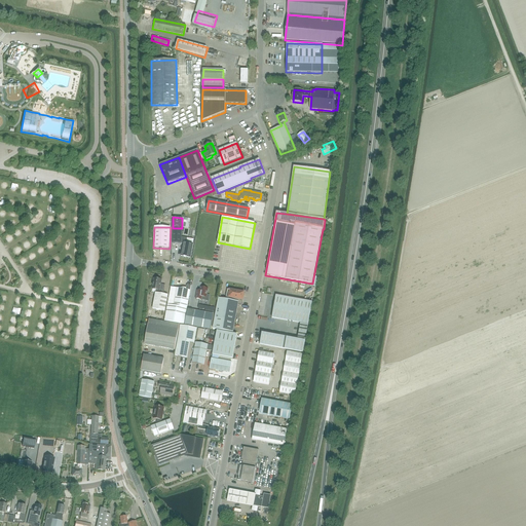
[(173,228),(172,243),(181,243),(183,243),(181,256),(184,256),(184,257),(185,257),(190,258),(192,245),(186,242),(187,238),(181,237),(182,228),(180,228),(173,228)]
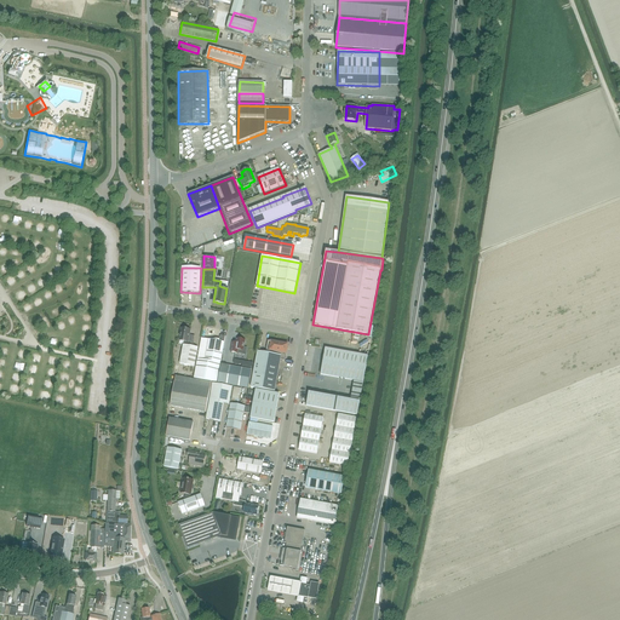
[(39,276),(44,285),(50,282),(46,274),(39,276)]
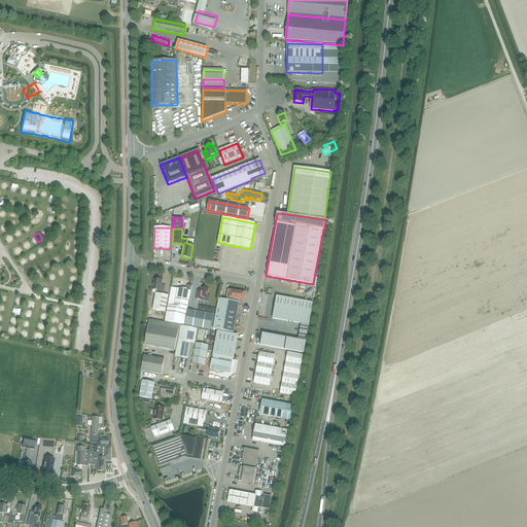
[(31,238),(26,240),(29,247),(34,244),(31,238)]
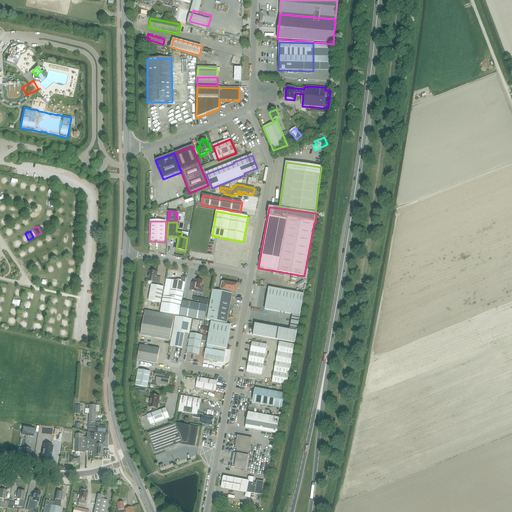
[(36,240),(30,242),(33,249),(39,247),(36,240)]
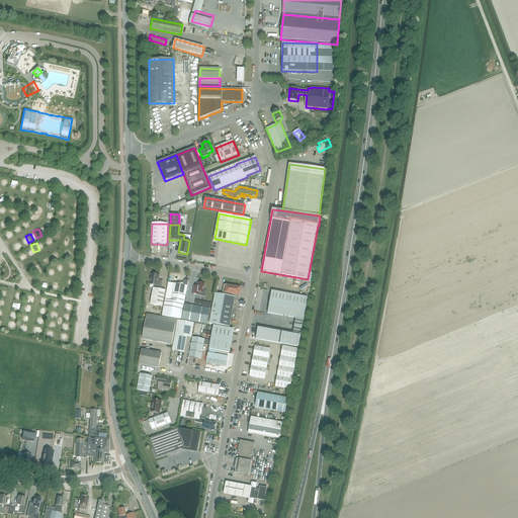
[(153,288),(150,305),(163,307),(165,290),(161,289),(163,281),(159,280),(159,276),(152,274),(150,284),(154,285),(153,288)]
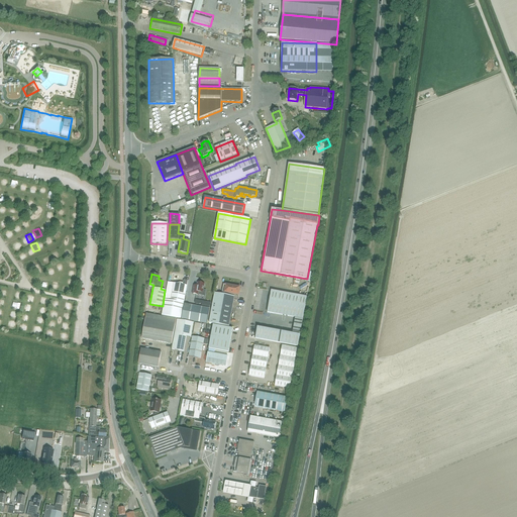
[(184,280),(183,285),(168,282),(162,315),(181,319),(187,286),(188,280),(184,280)]
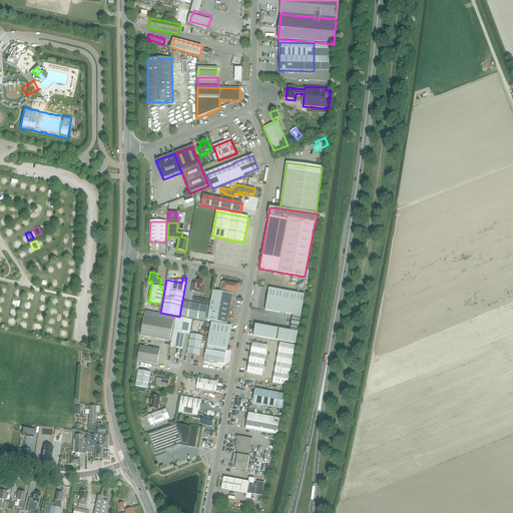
[(201,288),(202,282),(196,281),(195,284),(192,283),(191,287),(191,292),(203,294),(204,288),(201,288)]
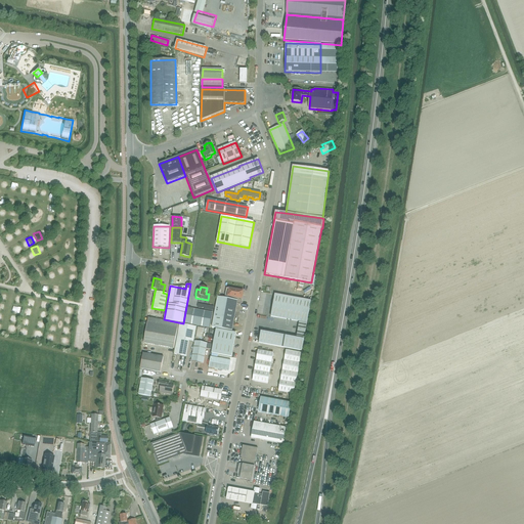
[(218,297),(216,307),(235,311),(237,303),(242,304),(243,296),(239,291),(227,289),(225,299),(218,297)]
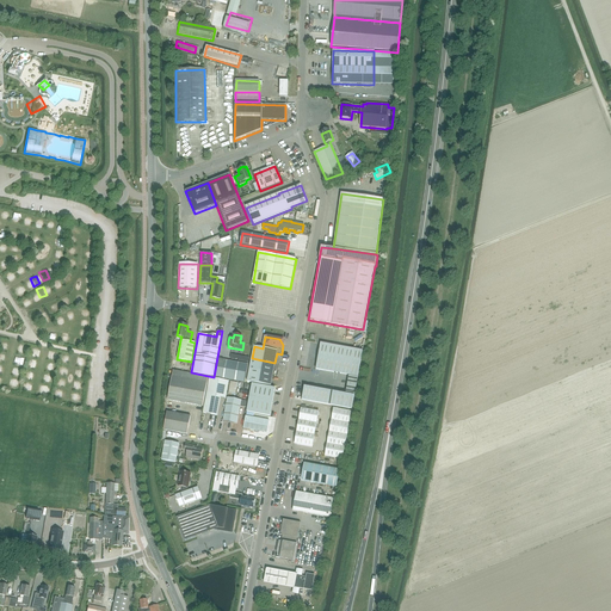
[(329,372),(334,346),(321,344),(316,370),(329,372)]
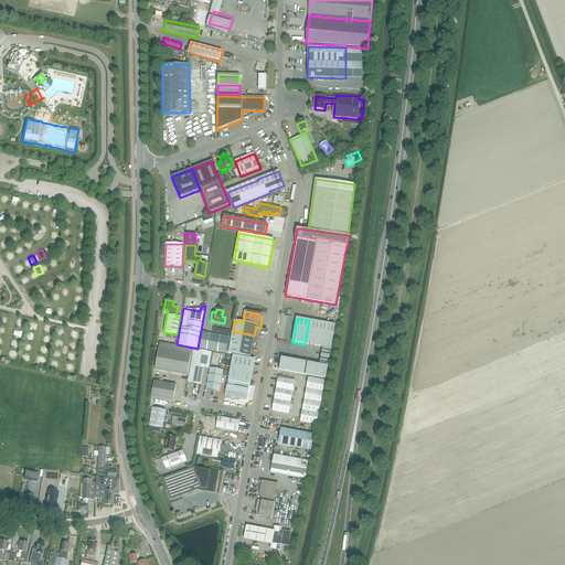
[(317,347),(321,322),(309,320),(305,344),(317,347)]
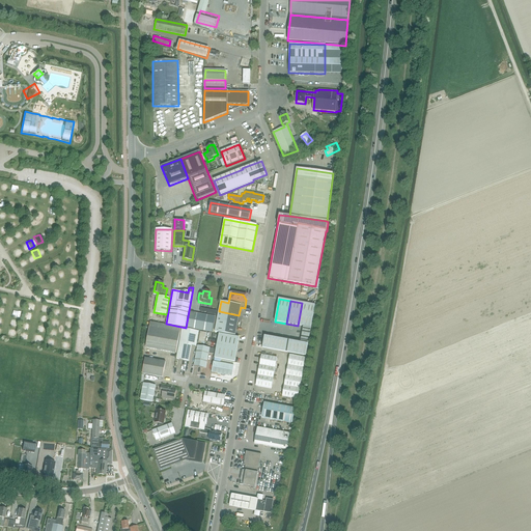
[(315,305),(302,303),(298,326),(303,327),(311,328),(315,305)]
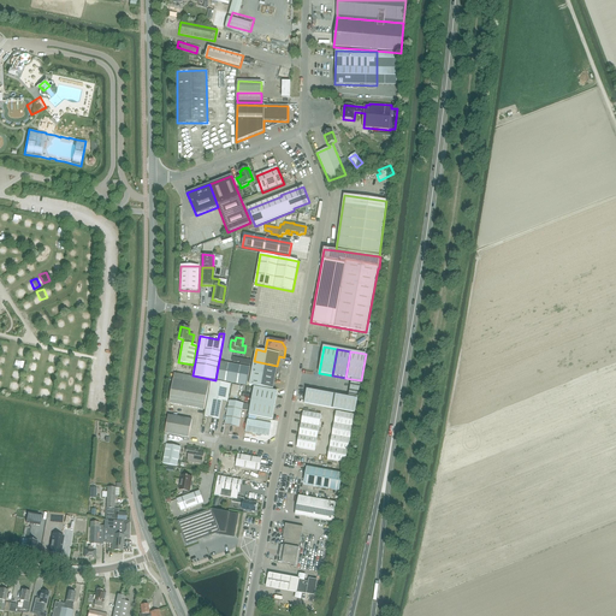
[(273,389),(277,366),(254,361),(249,385),(273,389)]
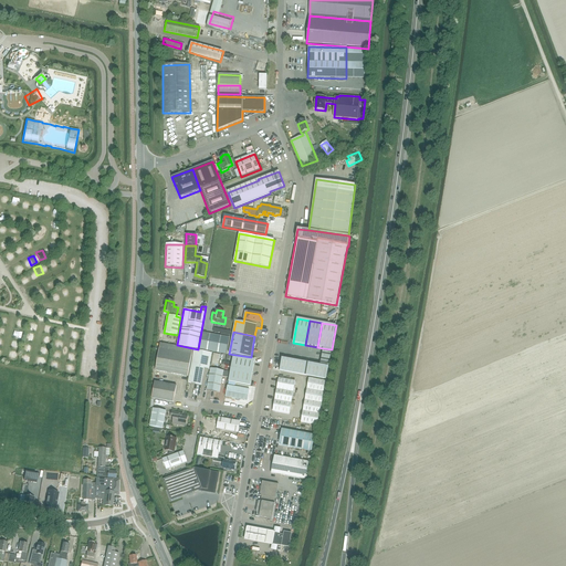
[(227,355),(227,353),(229,338),(202,333),(199,349),(227,355)]
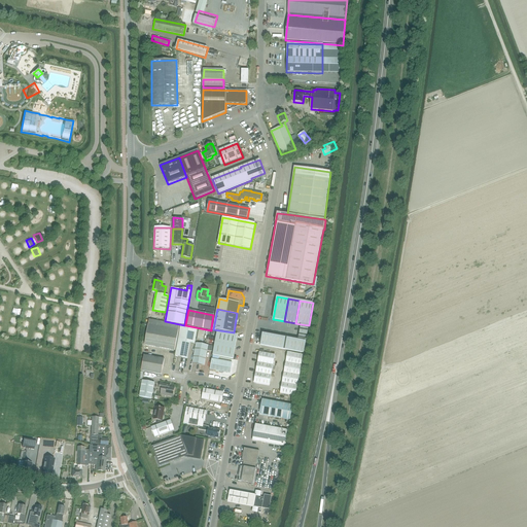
[(160,348),(164,327),(165,322),(149,319),(148,325),(144,345),(160,348)]
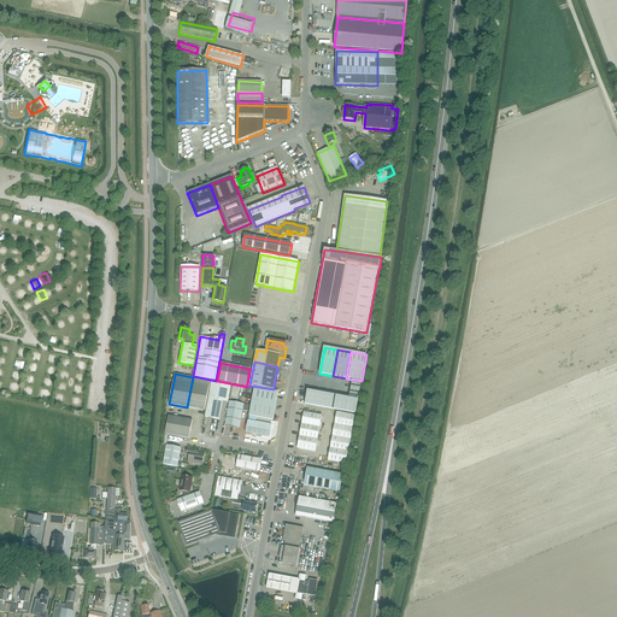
[(211,381),(193,377),(192,383),(187,407),(205,411),(210,387),(211,381)]
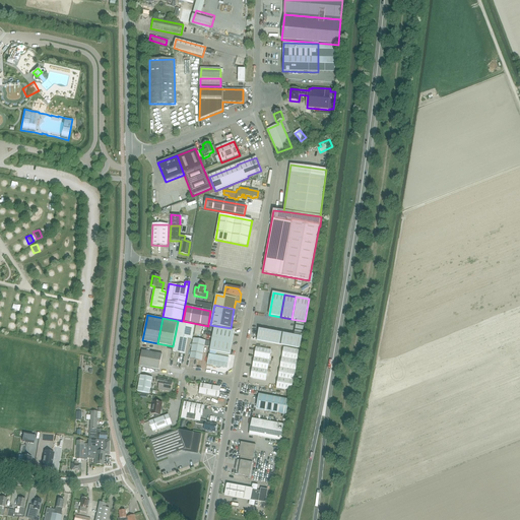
[(303,329),(305,321),(297,320),(296,328),(303,329)]
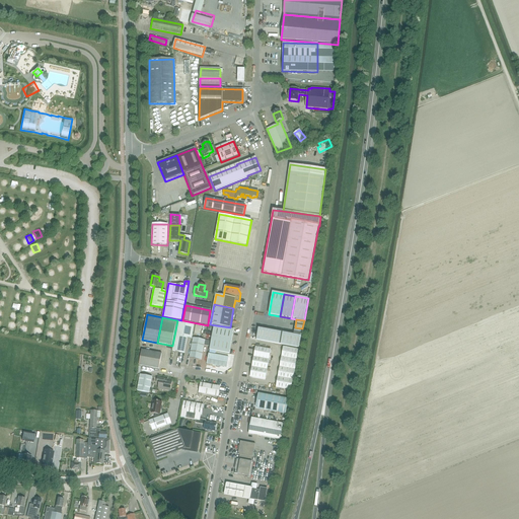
[(184,353),(187,345),(188,339),(192,339),(195,324),(177,321),(172,351),(184,353)]
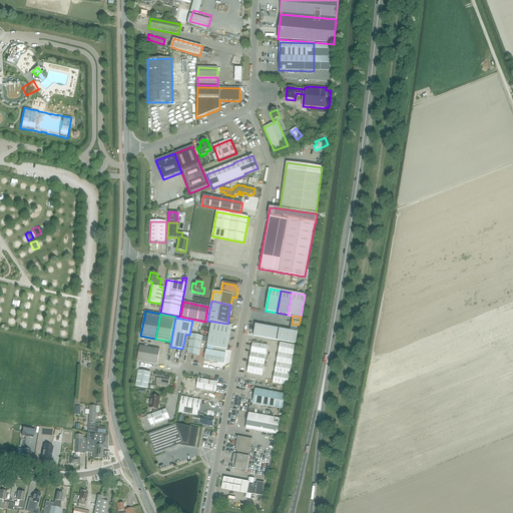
[(208,338),(207,343),(207,346),(226,350),(231,326),(211,323),(208,338)]
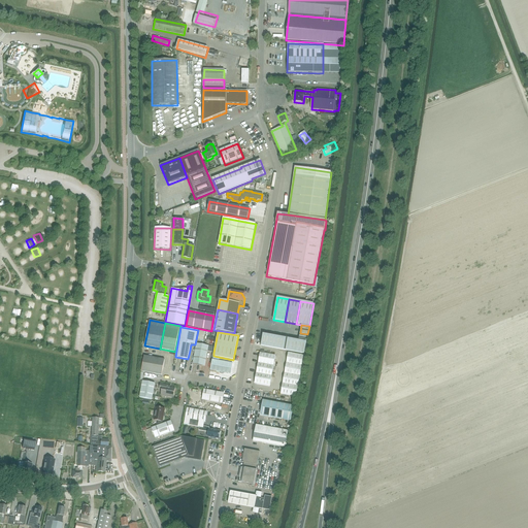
[(306,342),(307,334),(300,333),(299,341),(306,342)]
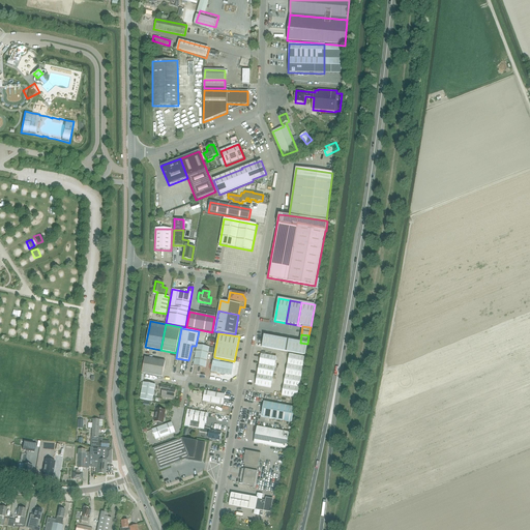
[(269,349),(271,337),(264,335),(262,347),(269,349)]
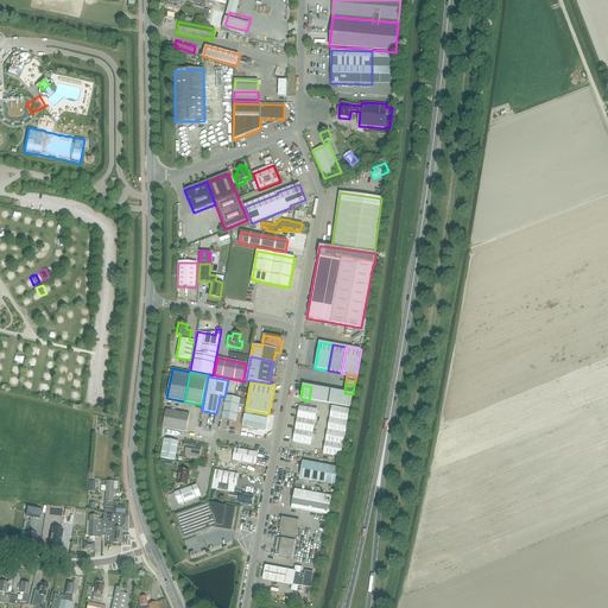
[(317,401),(320,388),(311,387),(309,400),(317,401)]
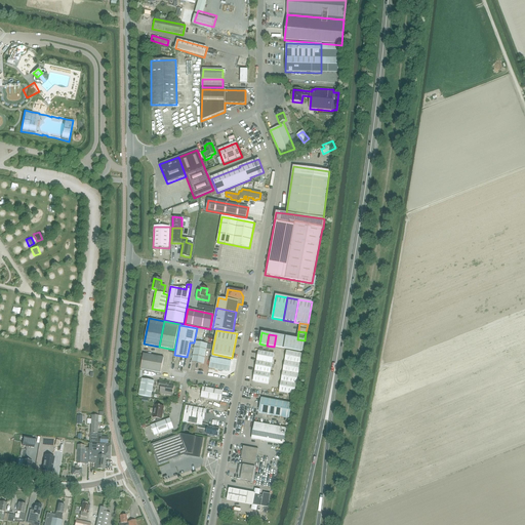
[(281,348),(283,336),(276,335),(274,347),(281,348)]
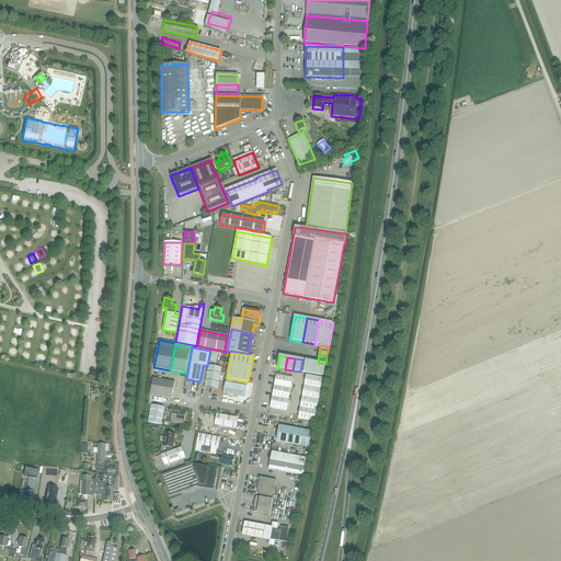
[(308,374),(310,361),(302,359),(300,371),(308,374)]
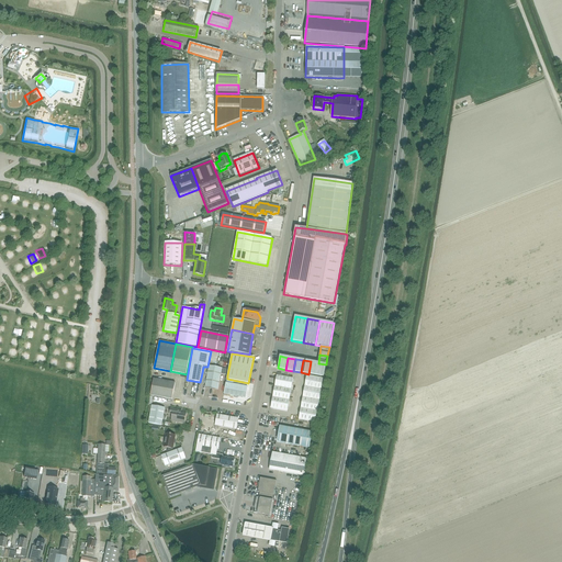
[(324,377),(326,364),(318,363),(311,361),(308,374),(324,377)]
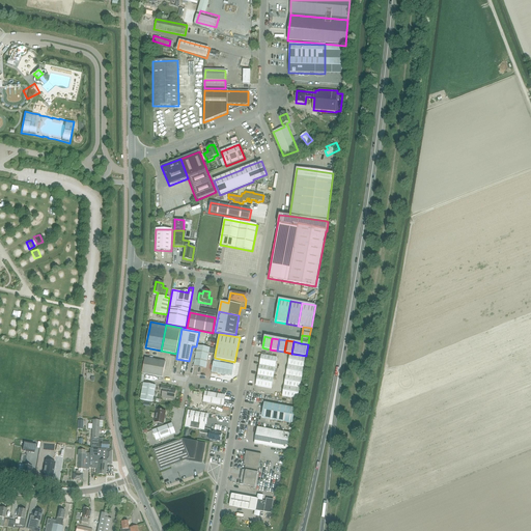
[(208,354),(215,355),(216,350),(197,345),(194,366),(206,368),(208,354)]
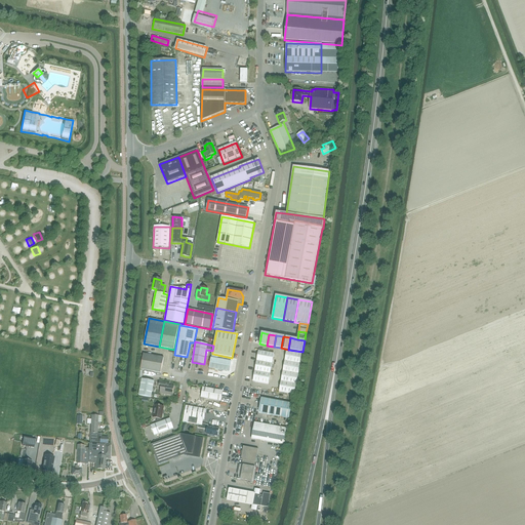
[(258,351),(256,361),(272,364),(274,354),(258,351)]
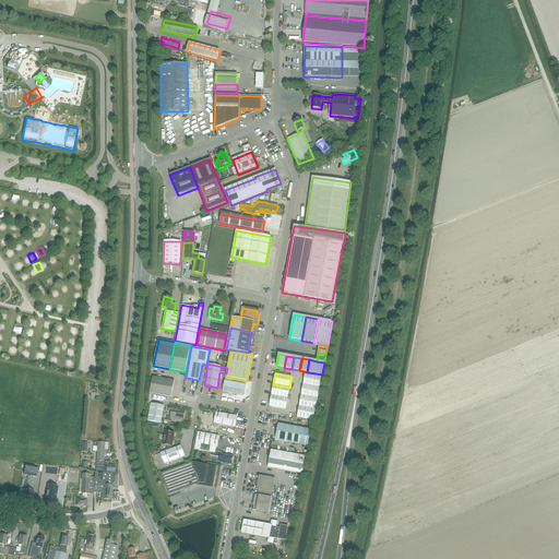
[(305,373),(304,384),(320,388),(322,377),(305,373)]
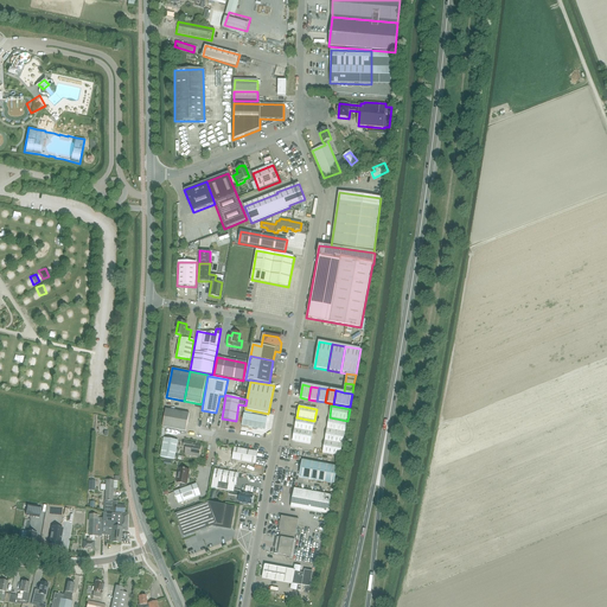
[(186,432),(190,414),(166,409),(163,427),(186,432)]
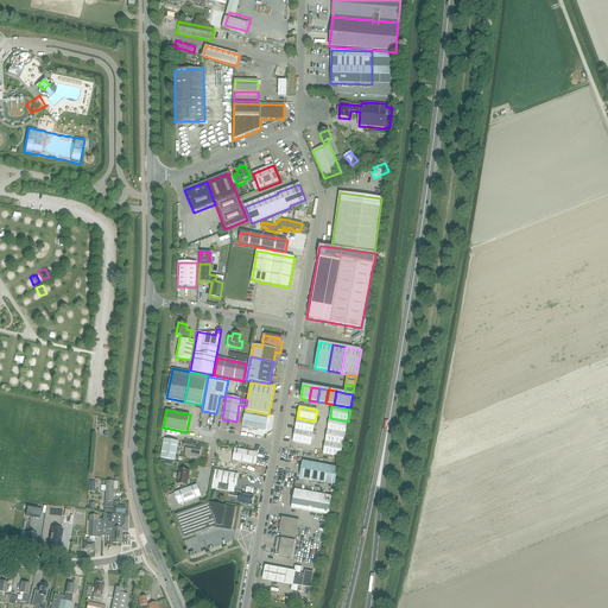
[(266,431),(268,419),(245,415),(242,426),(266,431)]
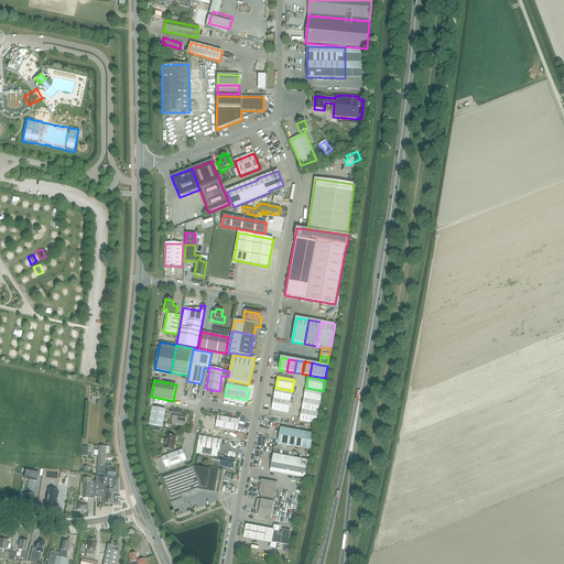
[(290,402),(292,391),(275,388),(273,399),(290,402)]
